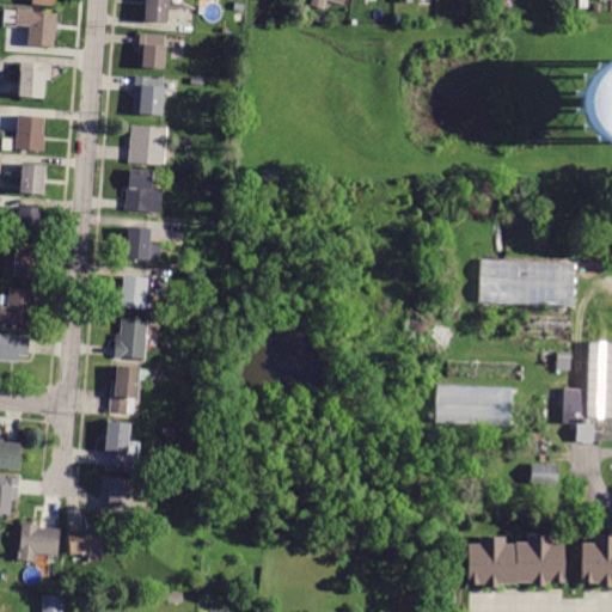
[(169,0),(167,23),(144,22),(145,7),(141,7),(141,0),(169,0)]
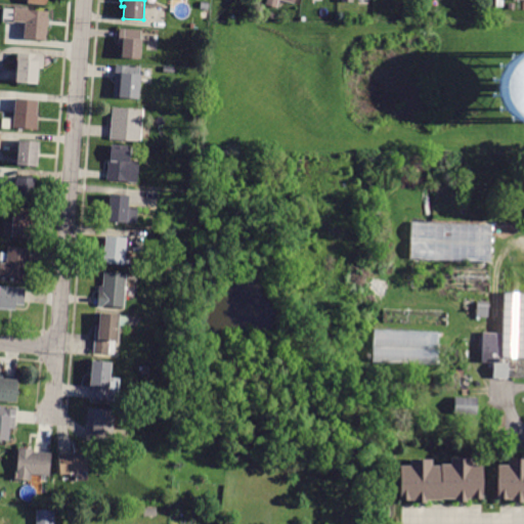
[(209,10),(201,9),(202,2),(209,3),(209,10)]
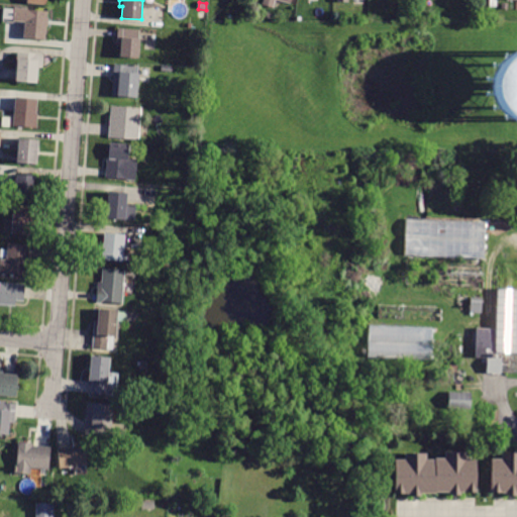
[(24,22),(13,22),(14,7),(27,8),(27,10),(48,11),(45,40),(23,38),(24,22)]
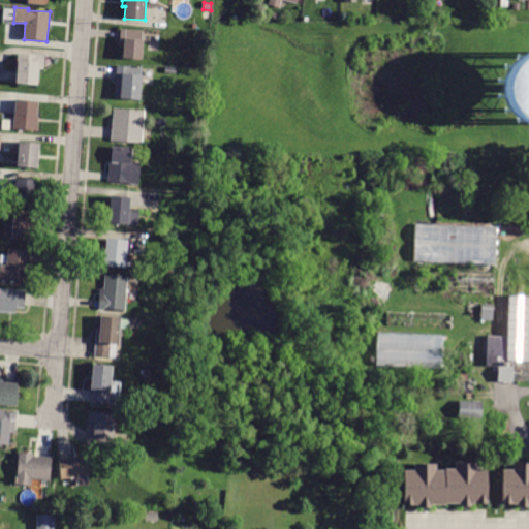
[(121,29),(142,31),(142,40),(144,40),(142,59),(123,58),(124,48),(119,48),(121,29)]
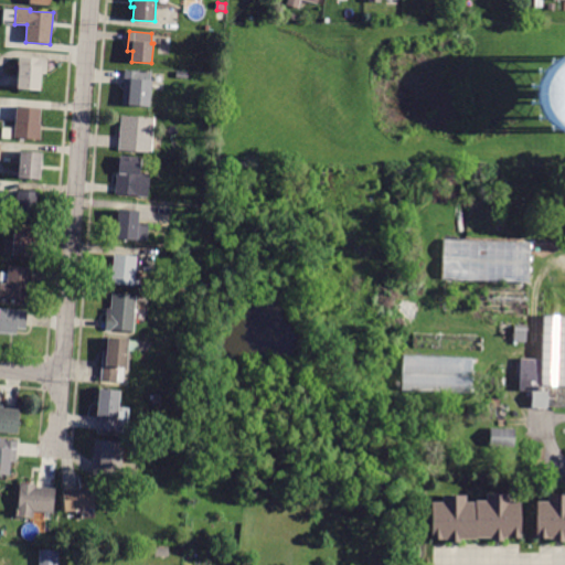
[(564,128),(564,56),(564,60),(548,60),(547,76),(546,76),(545,115),(554,115),(554,128),(564,128)]
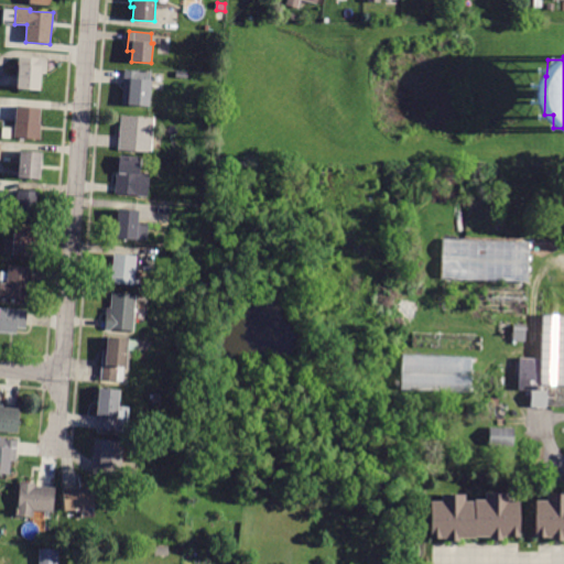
[(46,75),(41,74),(40,91),(17,89),(19,57),(47,60),(46,75)]
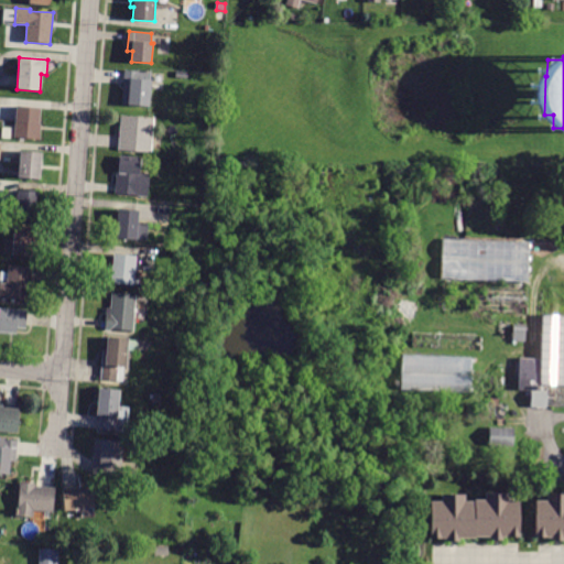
[(125,69),(151,72),(151,80),(150,107),(122,105),(125,69)]
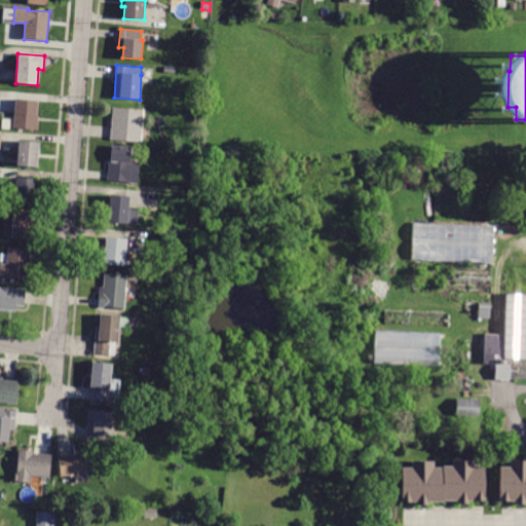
[(187,104),(177,103),(178,96),(188,97),(187,104)]
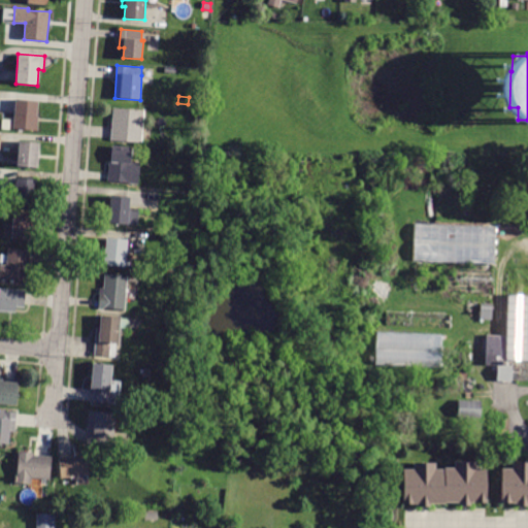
[(38,101),(37,117),(39,117),(38,131),(13,129),(15,100),(38,101)]
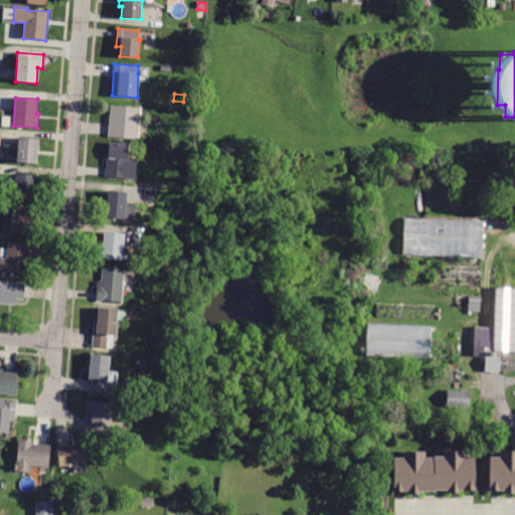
[(138,140),(108,137),(111,106),(141,108),(138,140)]
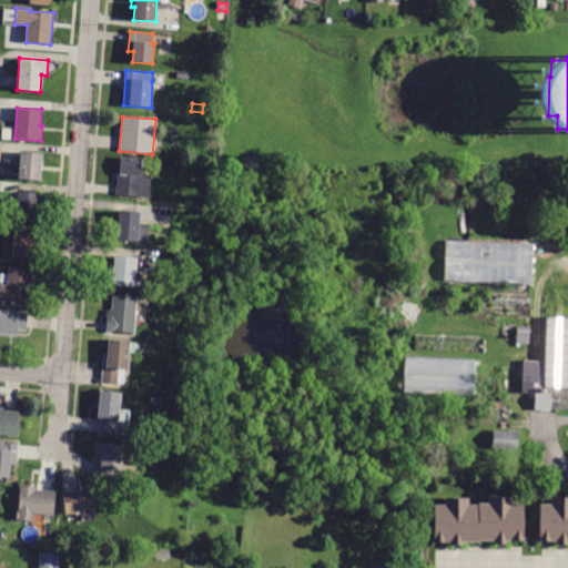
[(42,154),(40,181),(2,179),(3,166),(19,168),(20,152),(42,154)]
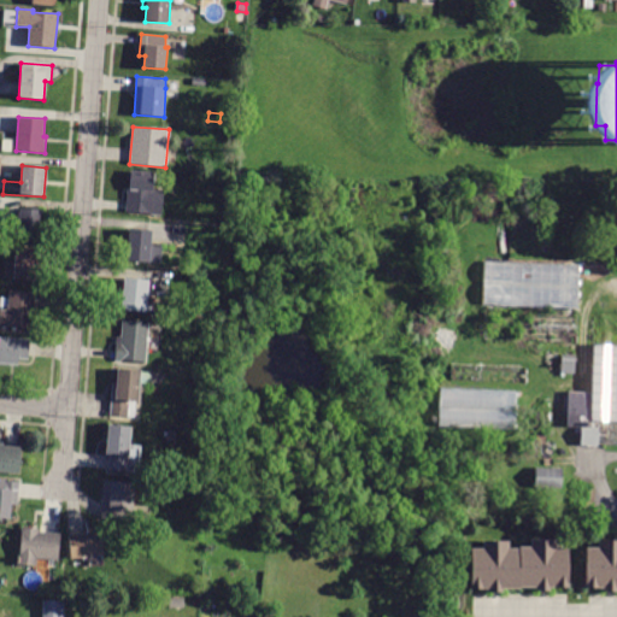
[(127,204),(128,188),(130,189),(131,170),(154,172),(153,189),(164,191),(162,216),(125,213),(127,204)]
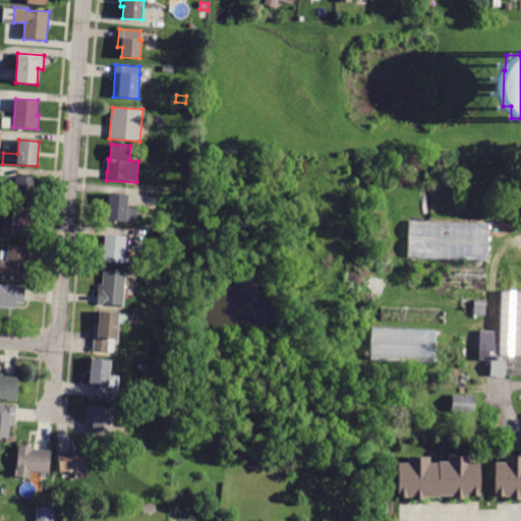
[(35,177),(34,188),(38,189),(37,203),(8,200),(9,189),(15,190),(16,176),(35,177)]
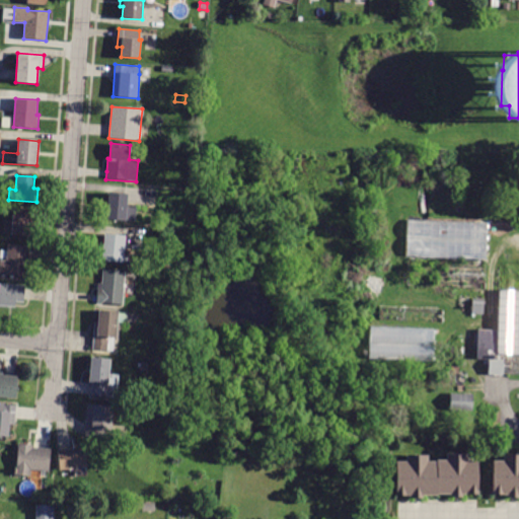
[(135,222),(102,219),(103,205),(107,205),(107,193),(127,195),(126,207),(136,208),(135,222)]
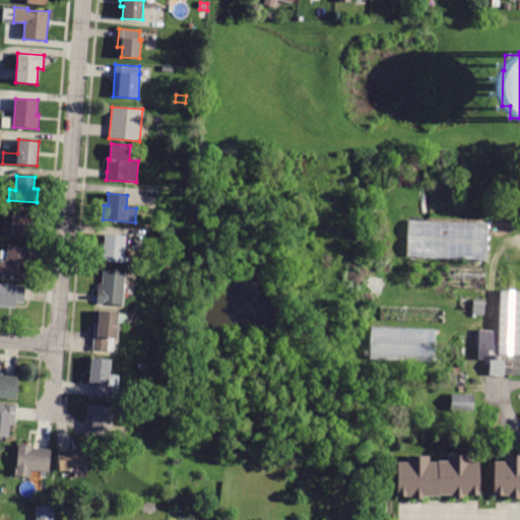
[(378,205),(377,216),(370,215),(370,205),(378,205)]
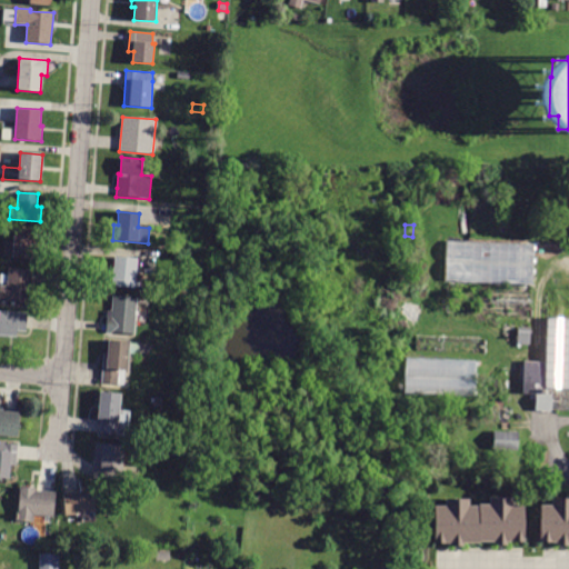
[(38,245),(37,260),(3,258),(5,241),(12,242),(13,229),(36,230),(35,243),(38,245)]
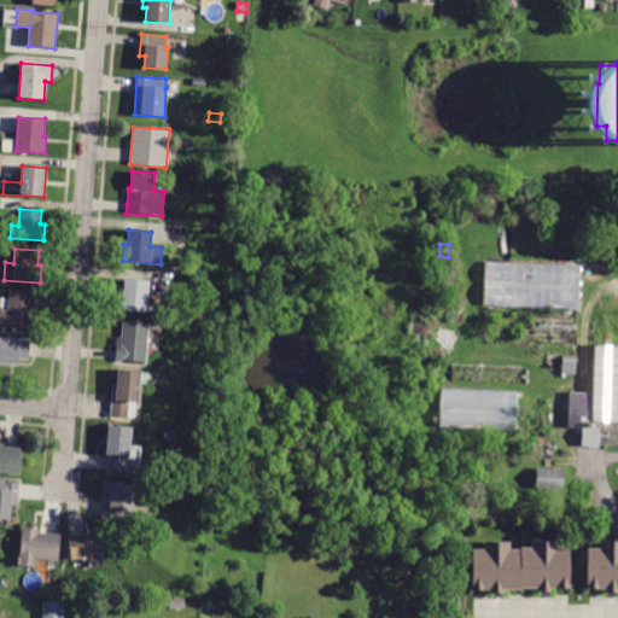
[(485,258),(483,305),(495,307),(493,340),(579,347),(584,266),(485,258)]
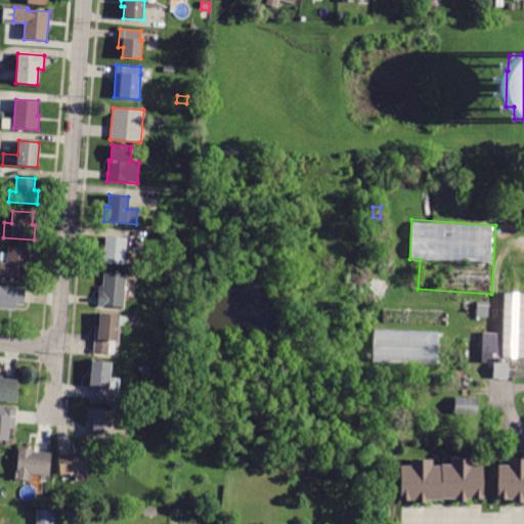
[(124,251),(123,265),(99,263),(100,249),(103,249),(105,236),(125,237),(124,251)]
